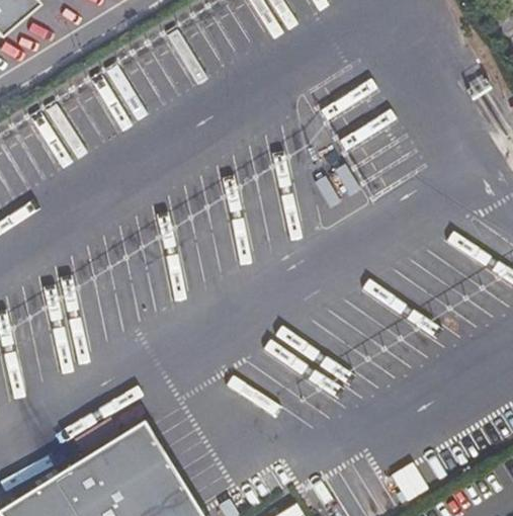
[(0,0),(0,23),(12,34),(48,4),(44,0),(0,0)]
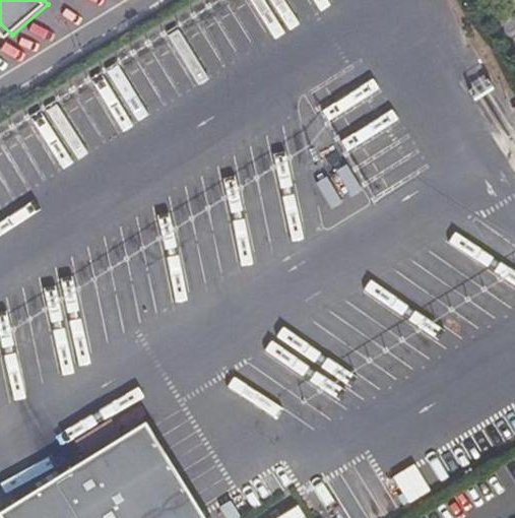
[(514,74),(510,67),(500,73),(514,98),(514,74)]
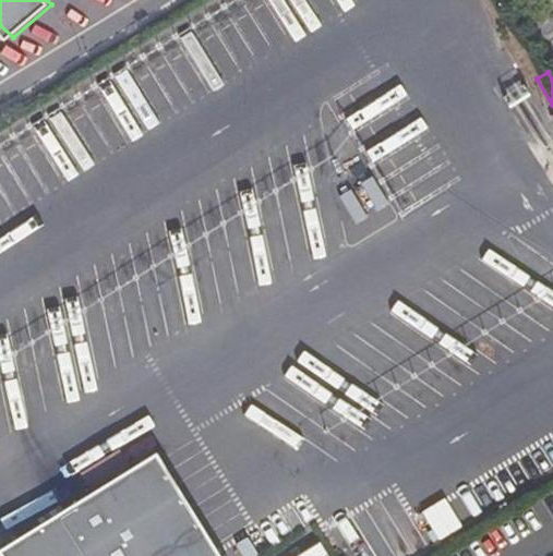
[(221,555),(156,451),(0,548),(0,553),(1,555),(221,555)]
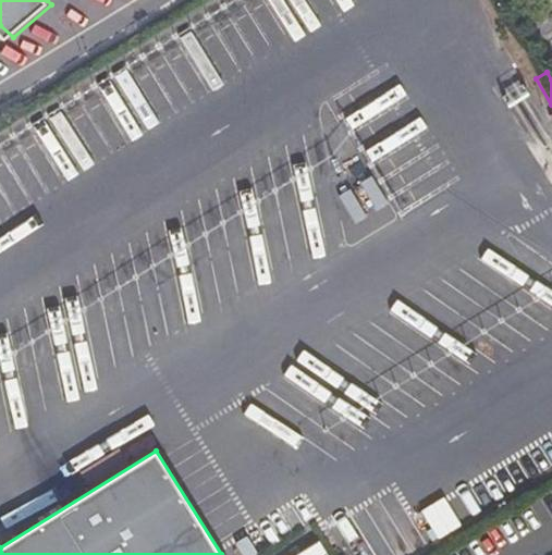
[(282,540),(306,526),(294,504),(269,518),(282,540)]
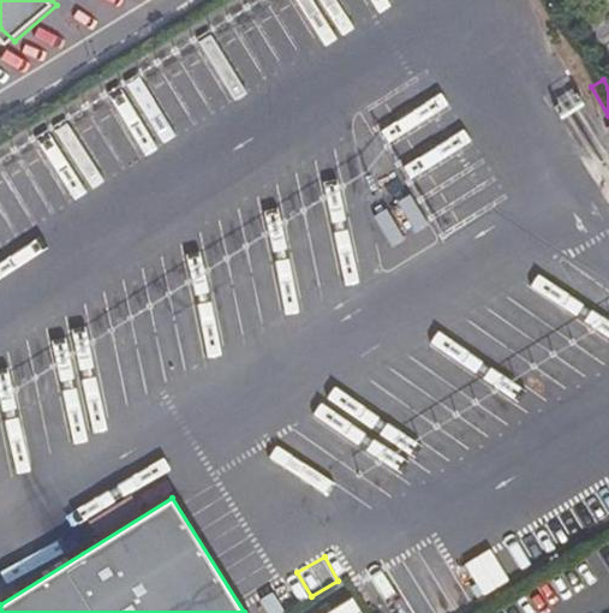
[(273,612),(288,612),(276,589),(263,595),(273,612)]
